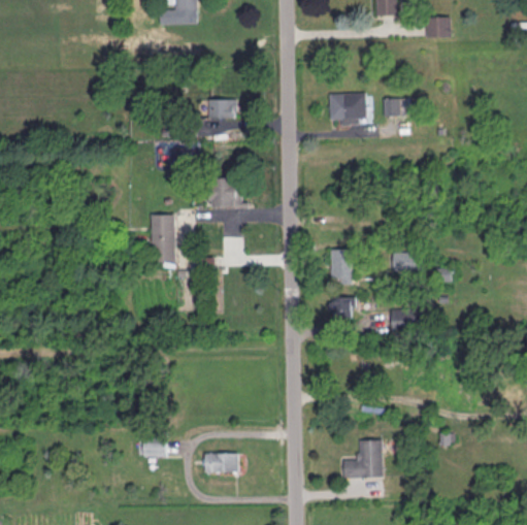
[(174,0),(197,0),(198,12),(175,13),(174,0)]
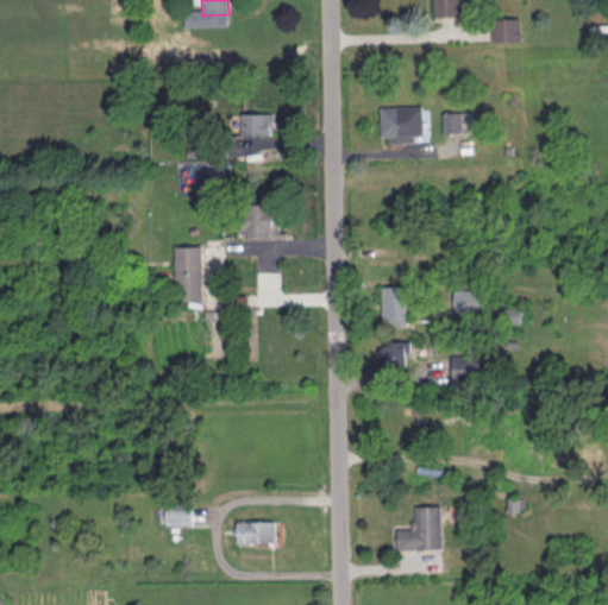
[(458,0),(458,18),(434,19),(433,0),(458,0)]
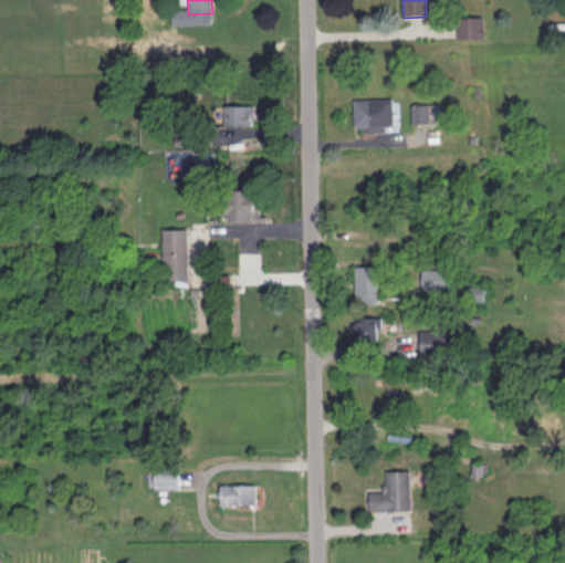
[(457,20),(457,42),(482,41),(482,20),(457,20)]
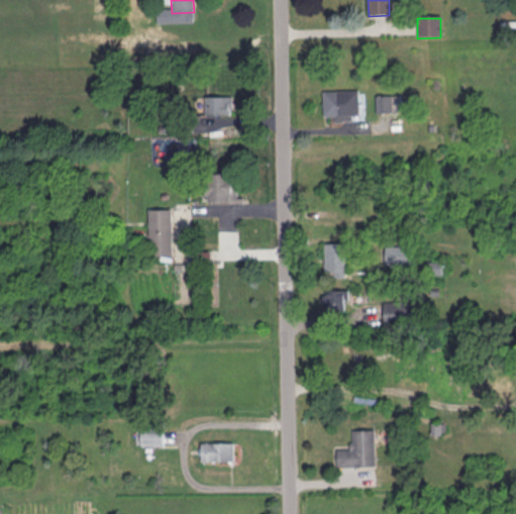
[(322,93),(357,92),(358,116),(351,116),(351,123),(334,124),(333,118),(323,118),(322,93)]
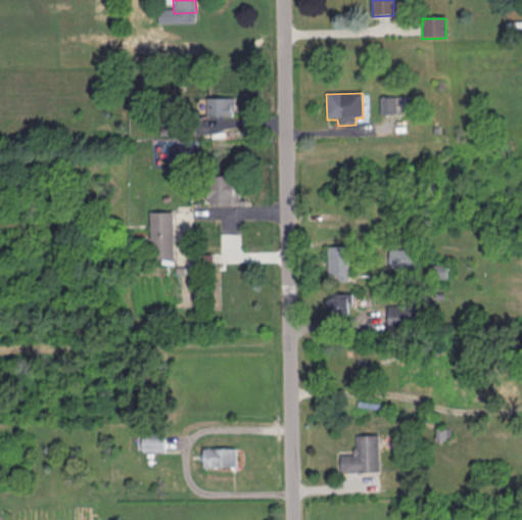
[(379,99),(395,98),(396,116),(389,116),(380,116),(379,99)]
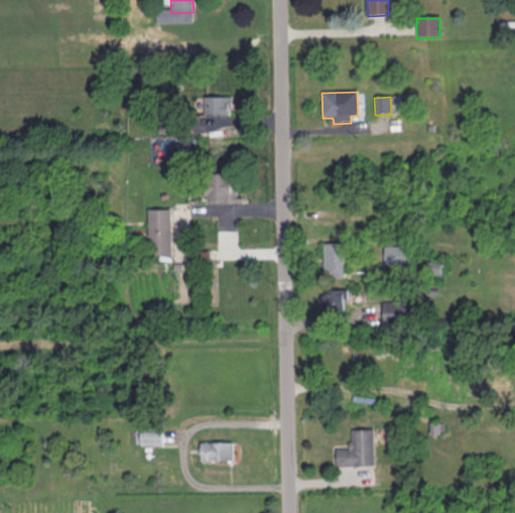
[(231,99),(205,99),(205,116),(231,116),(231,99)]
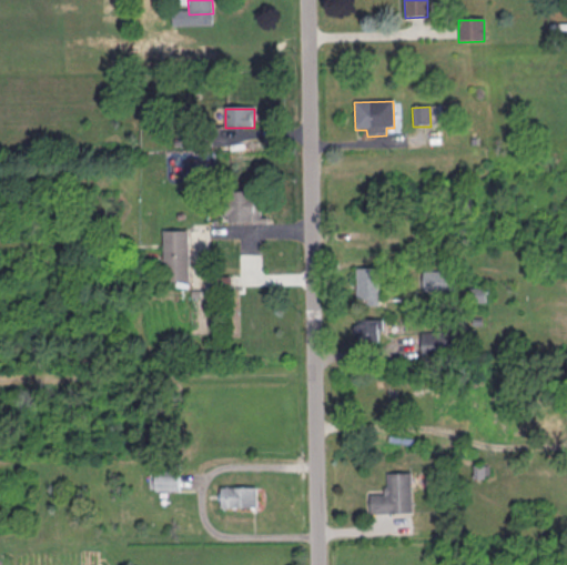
[(263,224),(263,193),(226,193),(226,224),(263,224)]
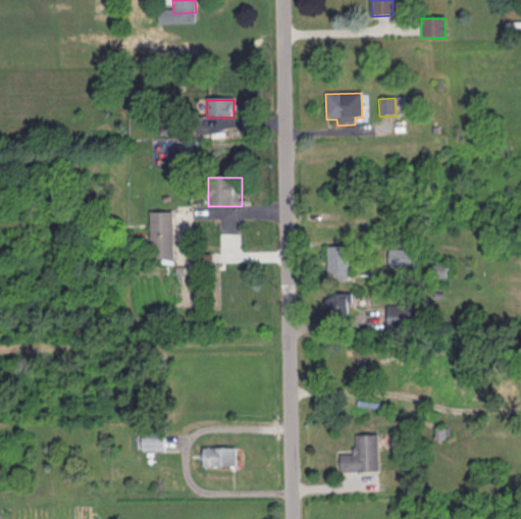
[(150,213),(172,212),(173,260),(151,260),(150,213)]
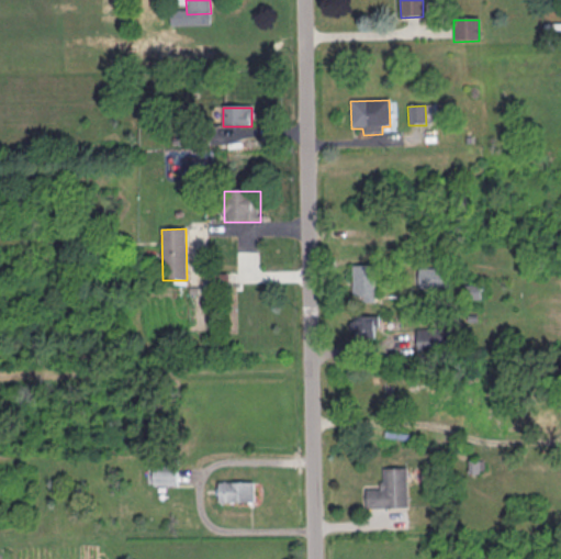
[(374,266),(354,266),(354,304),(374,304),(374,266)]
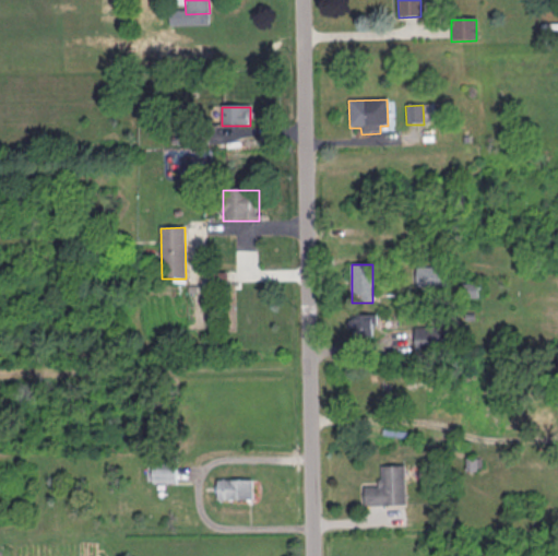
[(446,268),(415,268),(415,290),(446,290),(446,268)]
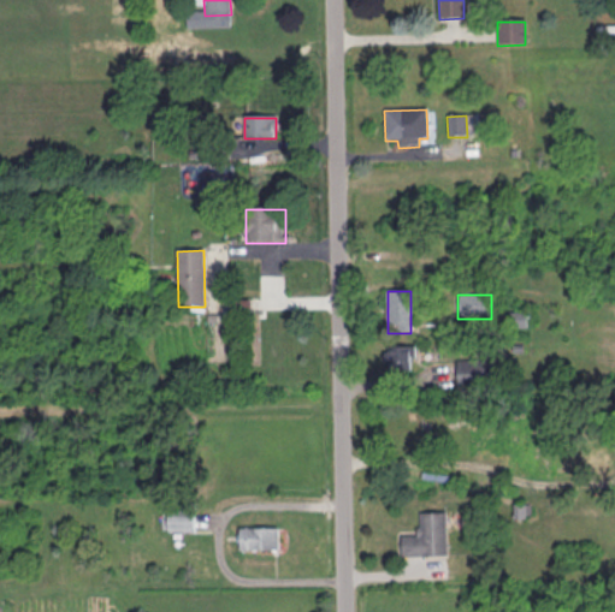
[(389,348),(389,372),(414,372),(414,348),(389,348)]
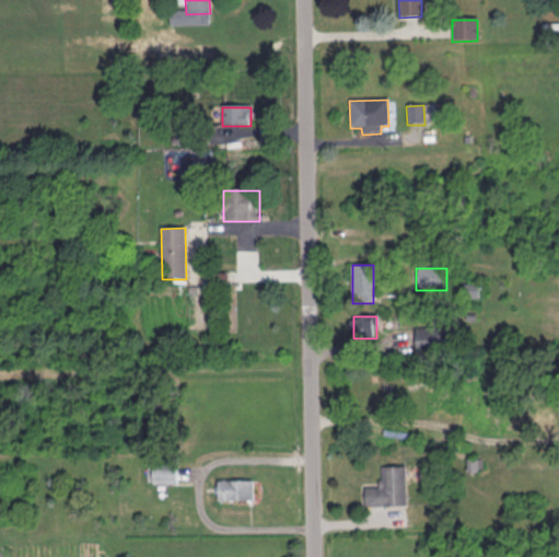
[(438,355),(438,331),(416,331),(416,355),(438,355)]
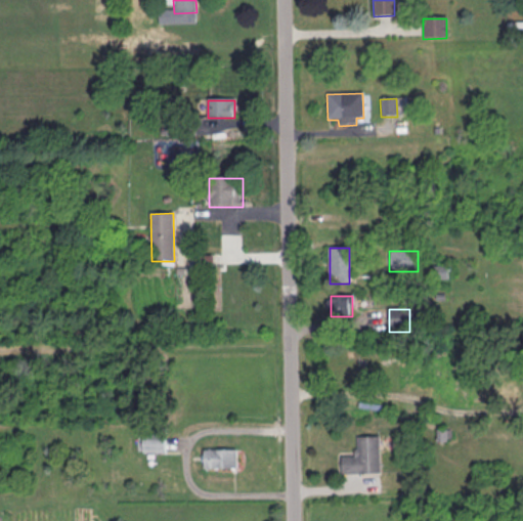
[(437,442),(450,442),(450,430),(437,430),(437,442)]
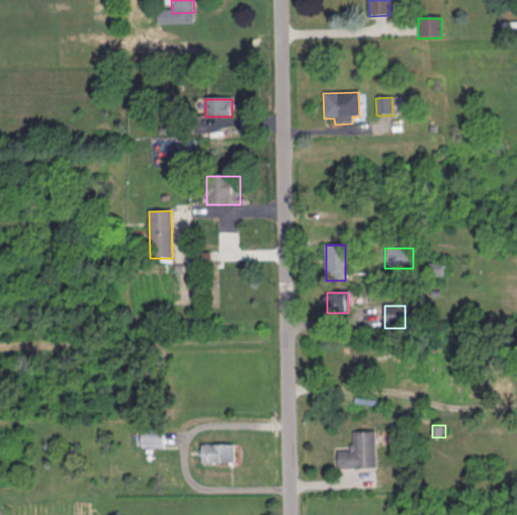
[(375,432),(376,467),(338,468),(338,452),(351,452),(350,445),(353,445),(353,432),(375,432)]
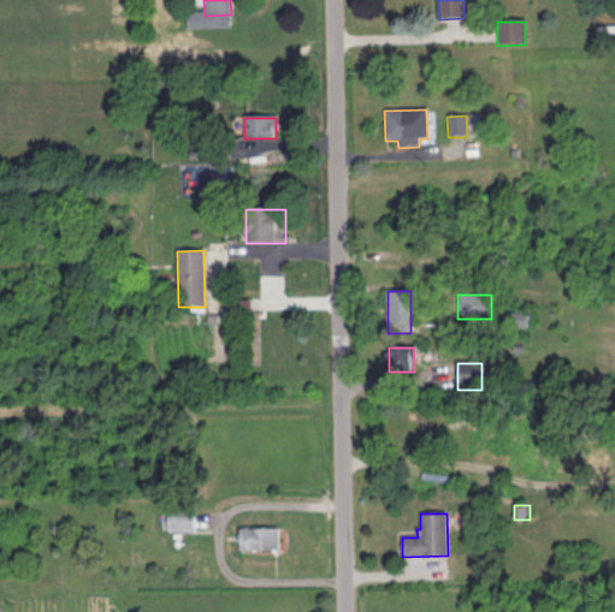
[(169,516),(195,516),(195,533),(169,533),(169,516)]
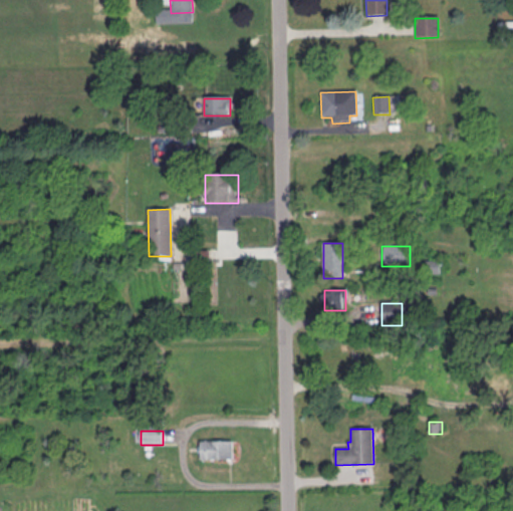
[(200,441),(232,441),(232,459),(200,459),(200,441)]
